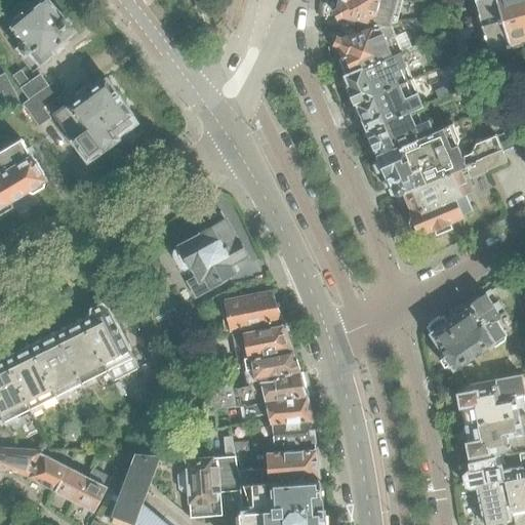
[(76,31),(49,0),(28,0),(23,4),(29,12),(11,27),(25,42),(15,49),(34,72),(55,53),(53,50),(76,31)]
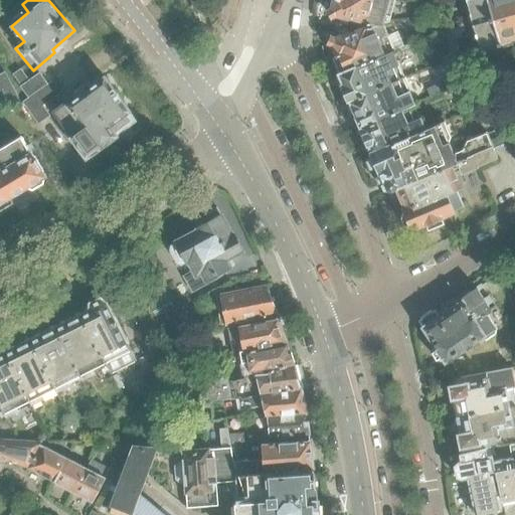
[(384,19),(389,0),(333,0),(331,9),(328,11),(332,17),(335,15),(340,17),(340,22),(346,24),(347,19),(357,21),(358,17),(362,18),(361,22),(384,19)]
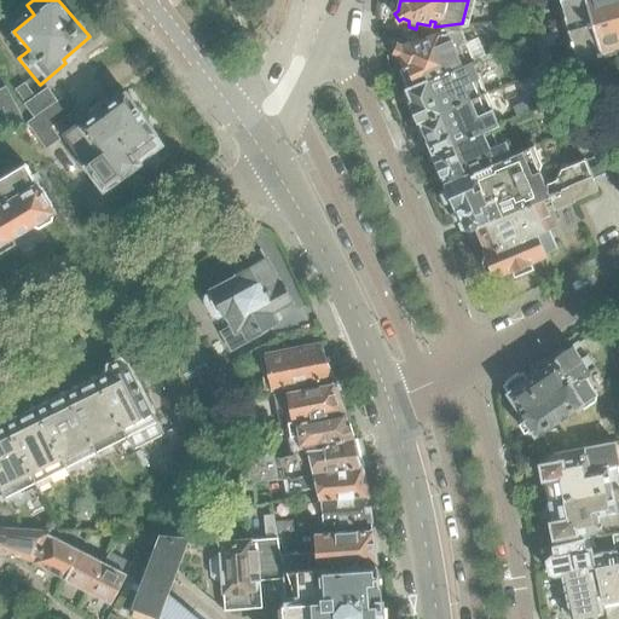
[(618,0),(559,0),(568,29),(618,15),(618,0)]
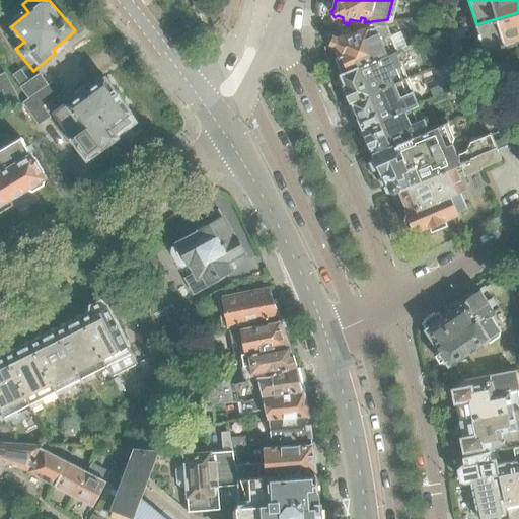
[(518,12),(476,24),(483,50),(505,44),(505,46),(514,44),(513,42),(518,39),(518,12)]
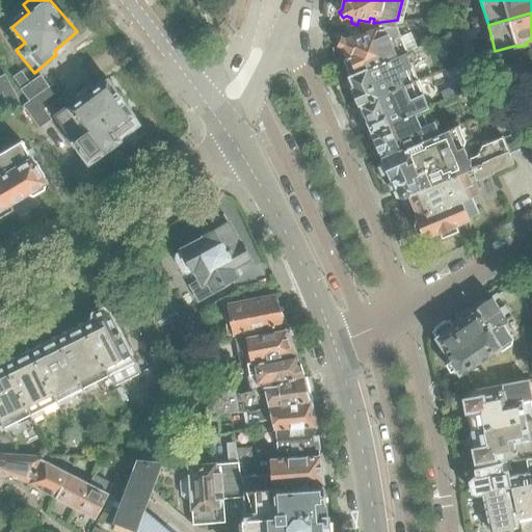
[(462,32),(479,28),(478,23),(473,25),(472,22),(459,26),(462,32)]
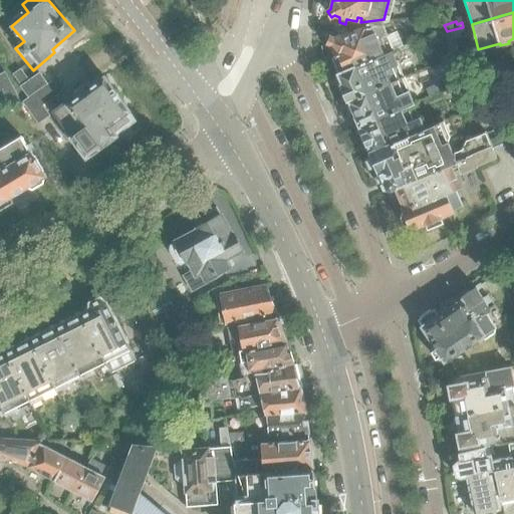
[(338,73),(392,52),(396,50),(384,24),(358,27),(346,32),(345,30),(339,33),(340,35),(334,38),(330,37),(328,44),(331,45),(336,56),(331,58),(338,73)]
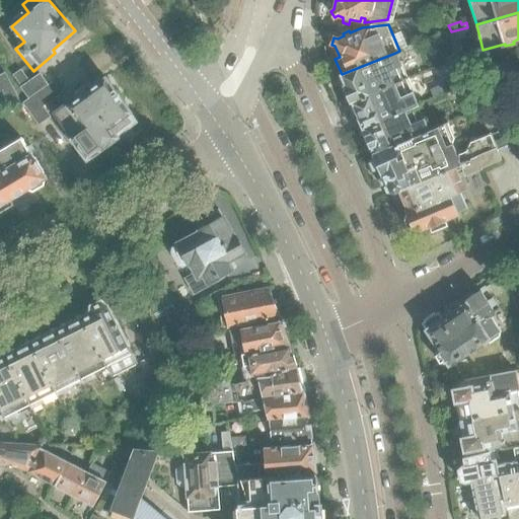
[(467,27),(451,31),(455,40),(461,38),(461,40),(465,38),(464,33),(468,31),(467,27)]
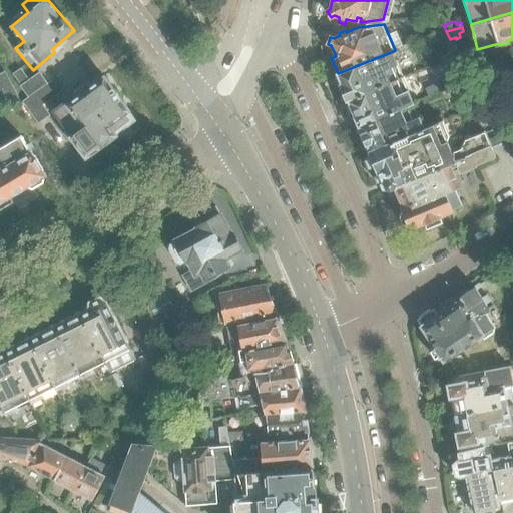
[(402,78),(391,52),(338,73),(342,84),(342,85),(341,89),(342,93),(343,96),(347,98),(348,99),(349,100),(402,78)]
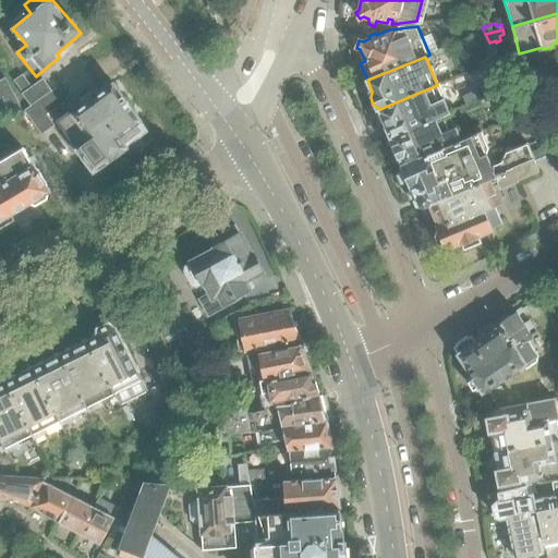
[(557,65),(536,77),(543,89),(557,82),(557,65)]
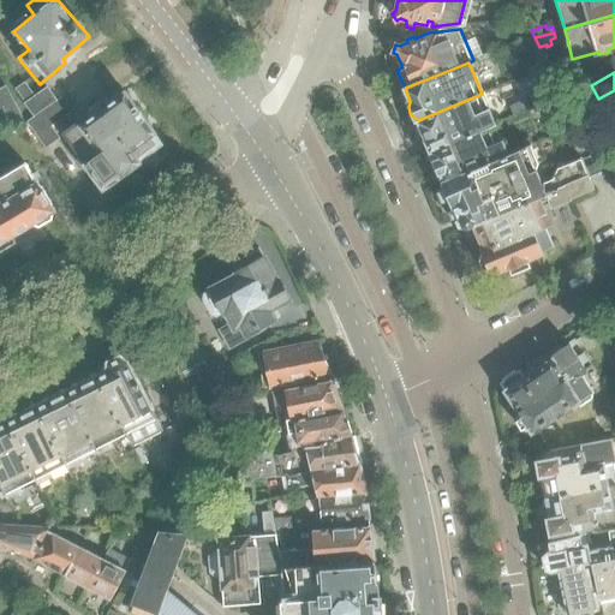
[(24,120),(27,123),(57,101),(47,88),(35,96),(25,82),(17,88),(27,102),(27,103),(34,114),(24,120)]
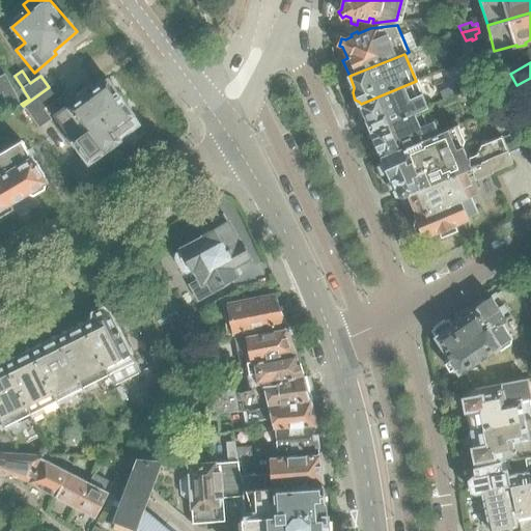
[(516,85),(510,74),(508,73),(496,79),(506,104),(520,98),(514,87),(516,85)]
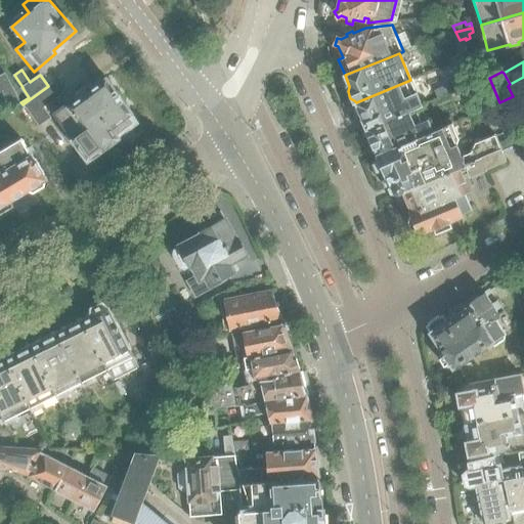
[(0,107),(18,98),(5,74),(0,76),(0,107)]
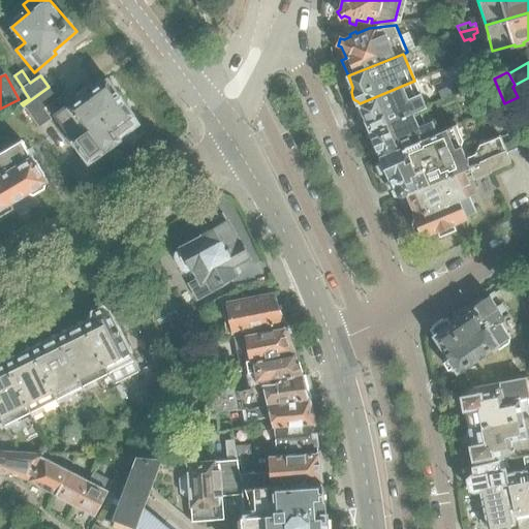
[(142,124),(107,79),(90,92),(86,87),(75,94),(80,99),(70,106),(67,104),(53,115),(89,163),(142,124)]
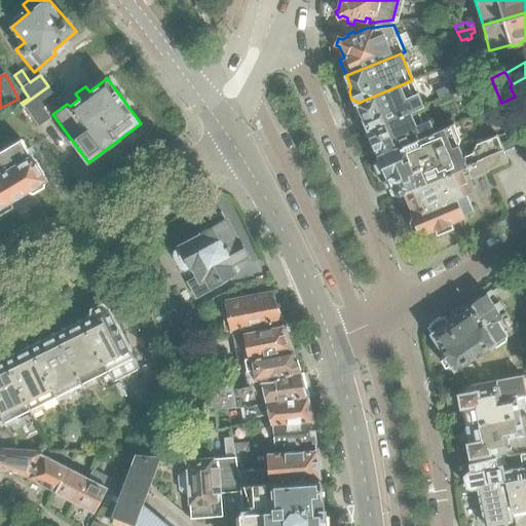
[(422,105),(412,80),(358,103),(358,104),(357,107),(357,111),(359,115),(362,117),(364,118),(364,119),(365,119),(369,128),(422,105)]
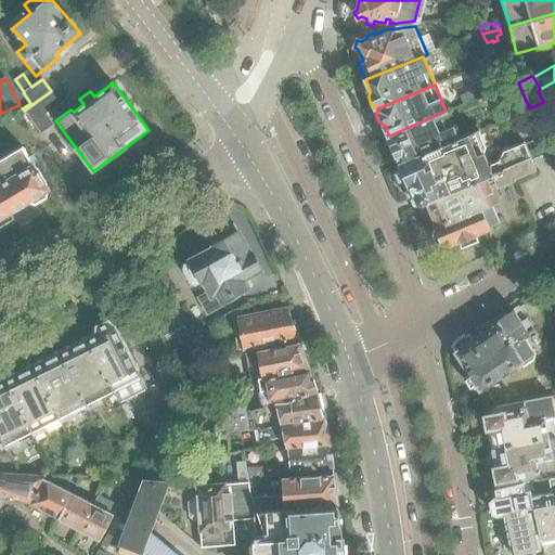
[(51,91),(24,111),(39,132),(52,124),(46,114),(66,99),(57,87),(51,91)]
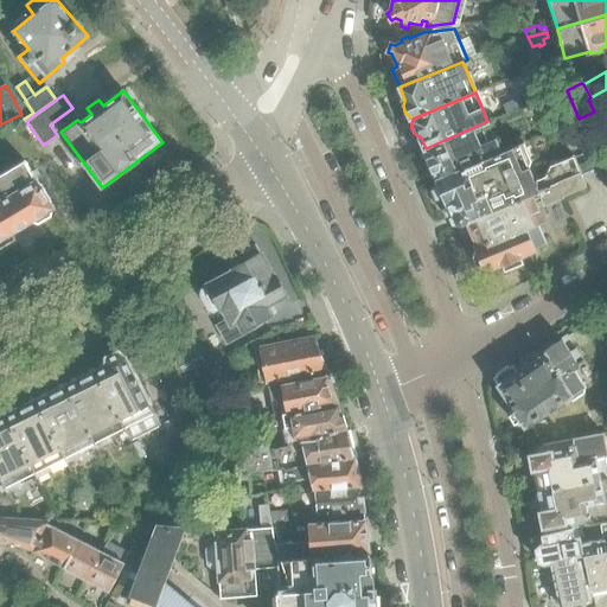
[(524,106),(521,96),(502,104),(505,114),(524,106)]
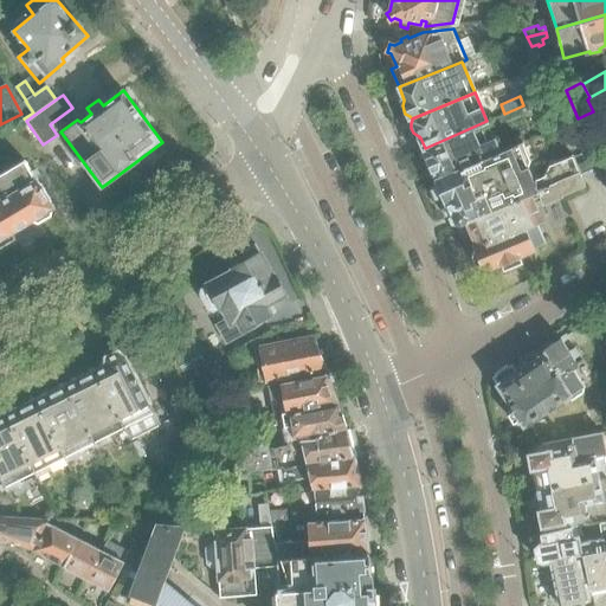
[(501,154),(487,121),(425,148),(425,150),(423,156),(426,163),(432,167),(438,180),(501,154)]
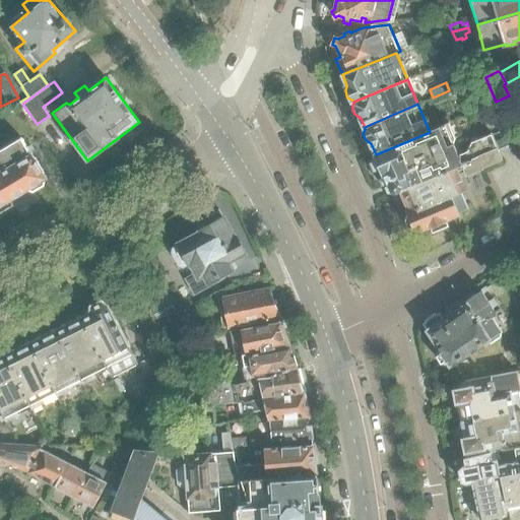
[(420,181),(496,149),(490,137),(466,146),(462,154),(458,156),(453,145),(455,140),(449,124),(446,125),(444,119),(433,123),(436,130),(430,132),(376,154),(374,160),(378,170),(383,172),(412,160),(420,181)]
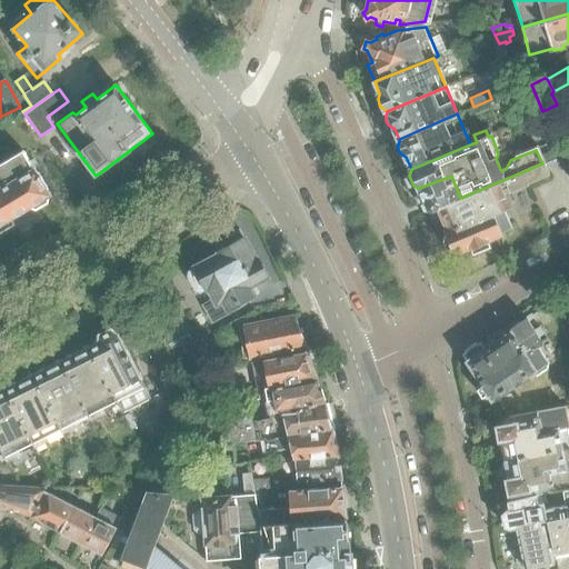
[(50,195),(48,190),(49,190),(38,172),(38,173),(35,169),(35,170),(23,151),(15,156),(9,146),(0,150),(0,233),(15,226),(10,218),(28,208),(36,210),(48,203),(49,196),(50,195)]
